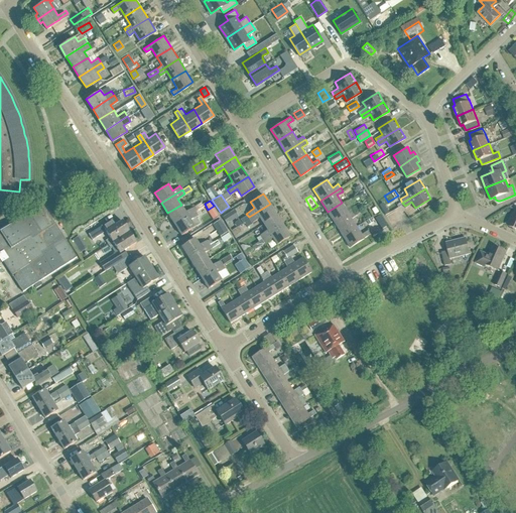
[(385,213),(392,209),(387,202),(380,206),(385,213)]
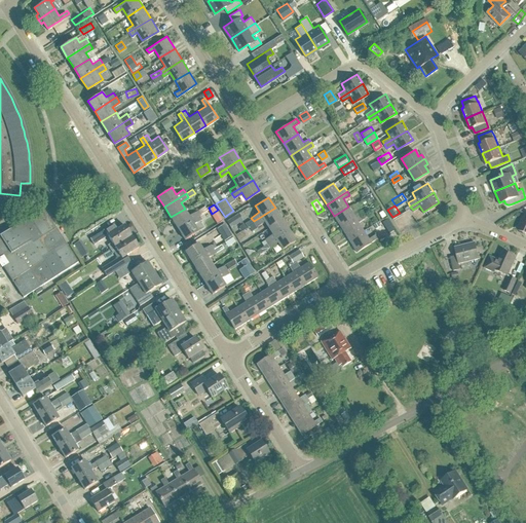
[(3,264),(12,278),(24,296),(35,289),(37,292),(42,289),(40,285),(78,260),(57,226),(43,207),(0,233),(0,253),(4,260),(5,262),(3,264)]
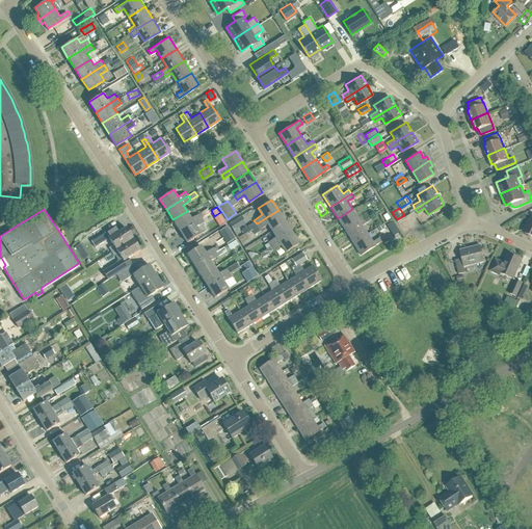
[(352,209),(338,218),(345,230),(366,217),(364,213),(357,217),(352,209)]
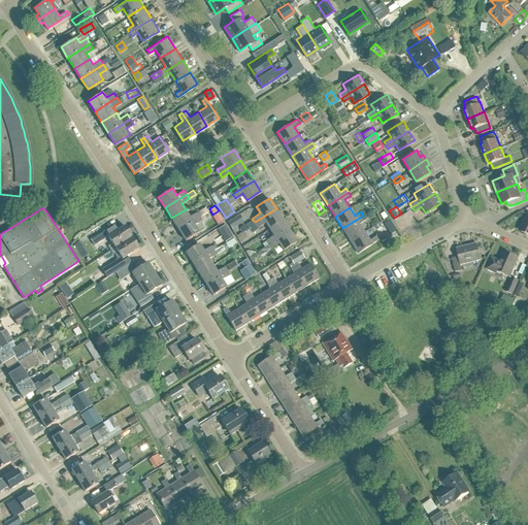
[(258,227),(258,226),(265,221),(269,228),(283,220),(276,208),(255,222),(250,226),(253,230),(258,227)]
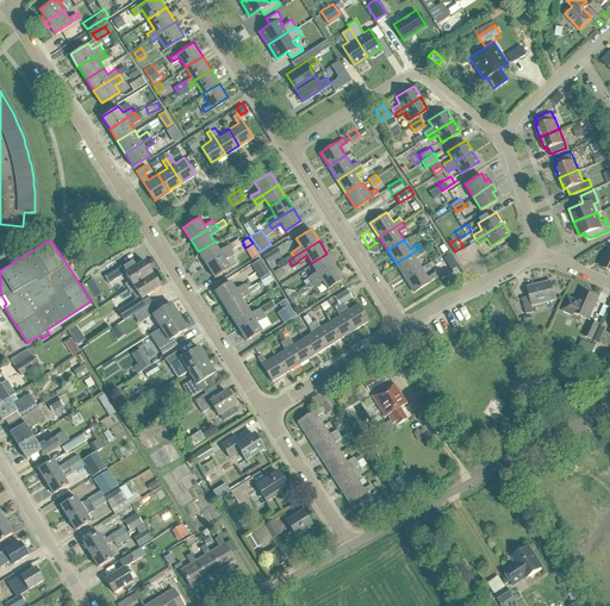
[(219,249),(215,242),(198,251),(206,263),(231,248),(229,243),(219,249)]
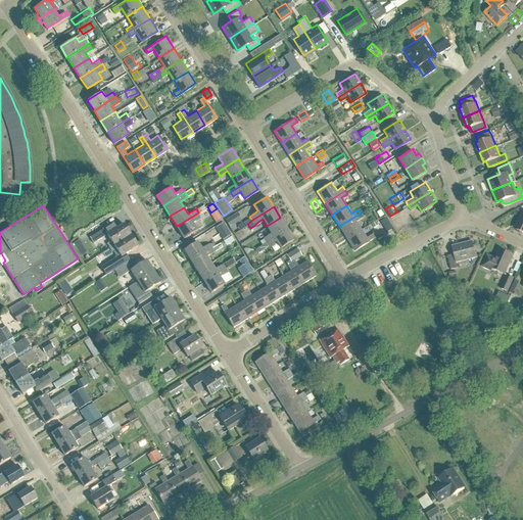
[(401,209),(391,216),(396,225),(407,219),(401,209)]
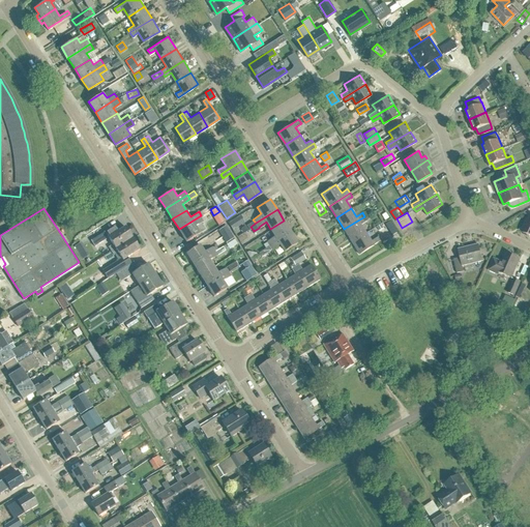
[(240,213),(228,222),(233,228),(244,221),(240,213)]
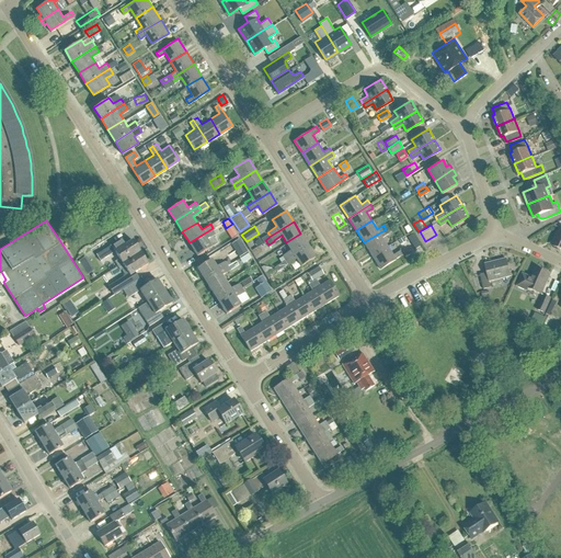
[(216,232),(213,228),(190,242),(196,254),(212,245),(207,238),(216,232)]
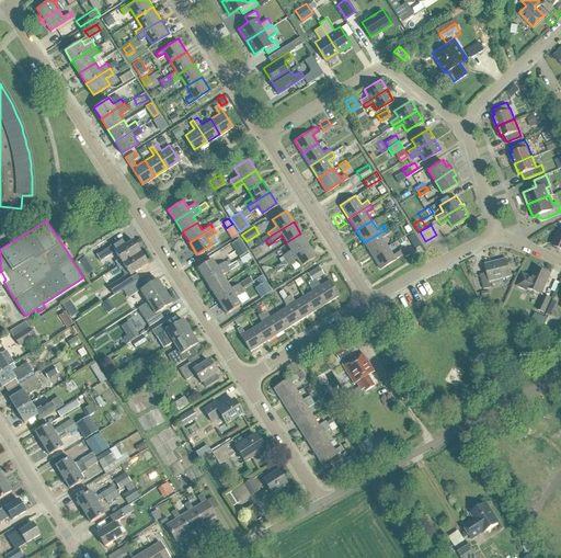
[(364,242),(371,255),(388,246),(382,237),(389,232),(386,229),(364,242)]
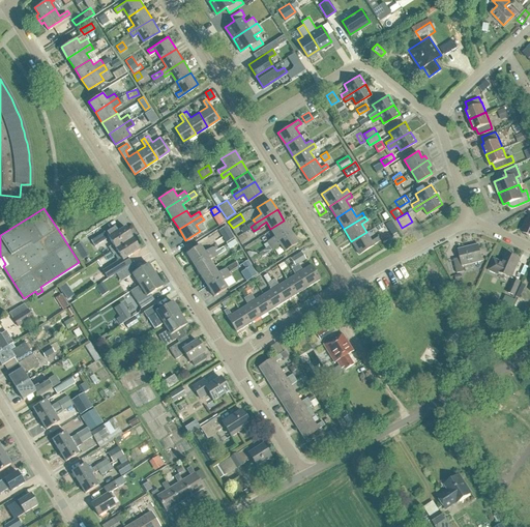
[(392,233),(398,229),(390,216),(384,221),(392,233)]
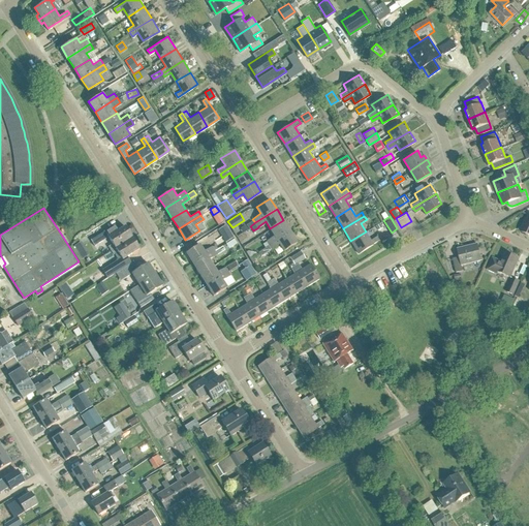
[(283,220),(270,228),(274,234),(266,239),(269,244),(290,230),(283,220)]
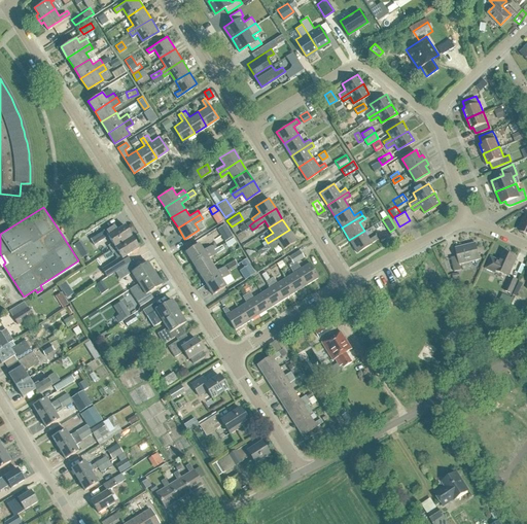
[(107,244),(110,248),(114,246),(132,235),(125,224),(118,228),(114,221),(104,229),(111,241),(107,244)]
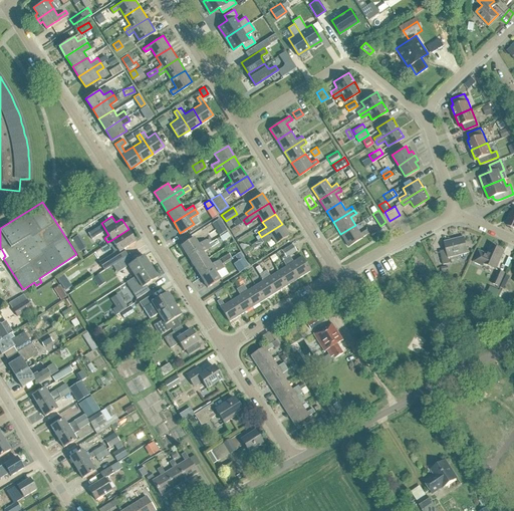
[(219,217),(212,222),(219,233),(226,229),(219,217)]
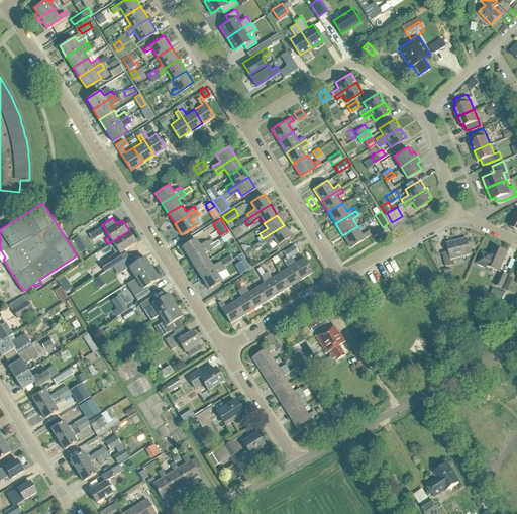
[(284,225),(263,238),(265,242),(273,236),(278,243),(290,235),(284,225)]
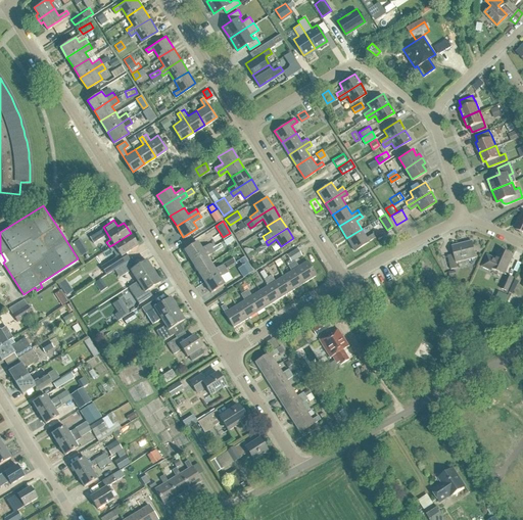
[(99,229),(90,235),(94,241),(103,235),(99,229)]
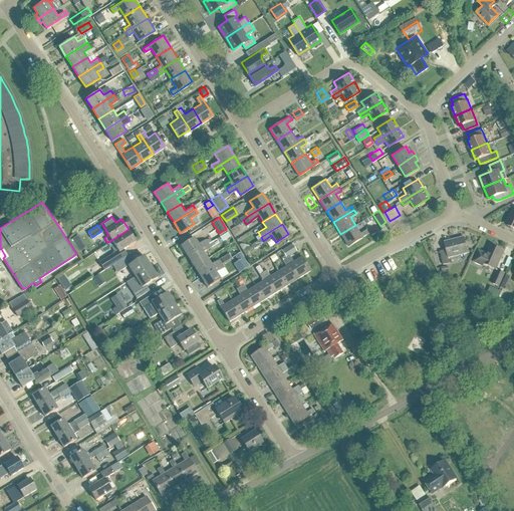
[(355,225),(340,234),(348,246),(362,237),(362,236),(368,232),(366,229),(360,233),(355,225)]
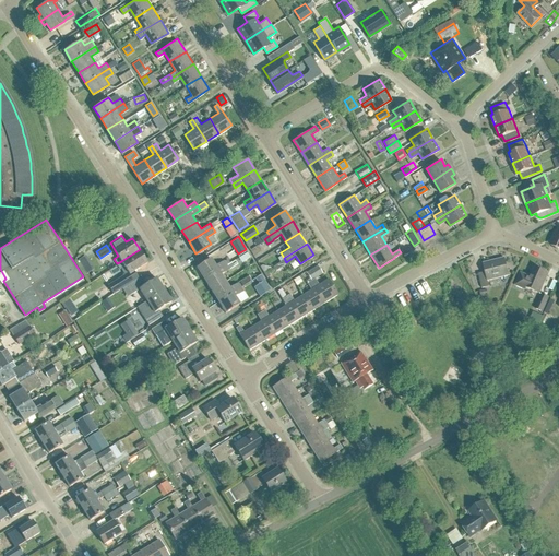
[(147,262),(140,249),(121,261),(128,271),(108,283),(114,292),(138,276),(133,270),(147,262)]
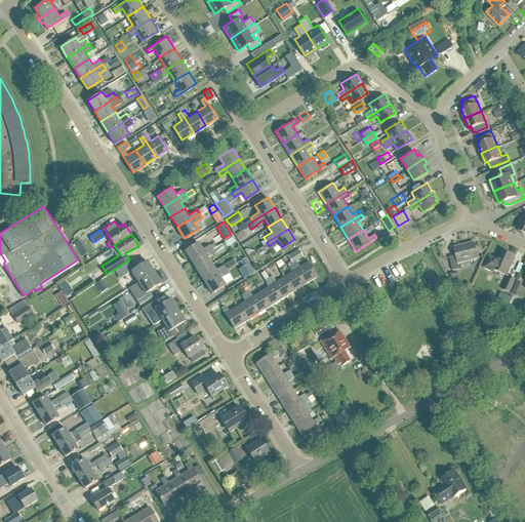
[(185,249),(191,259),(212,246),(209,242),(202,247),(198,240),(185,249)]
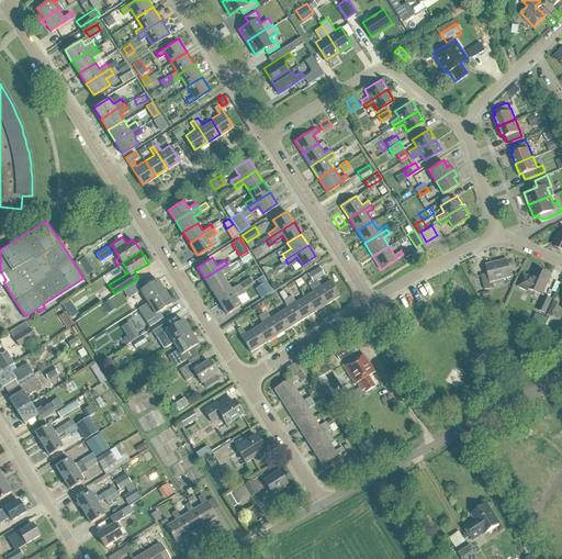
[(491,280),(512,275),(507,257),(486,263),(489,271),(481,272),(484,288),(492,286),(491,280)]
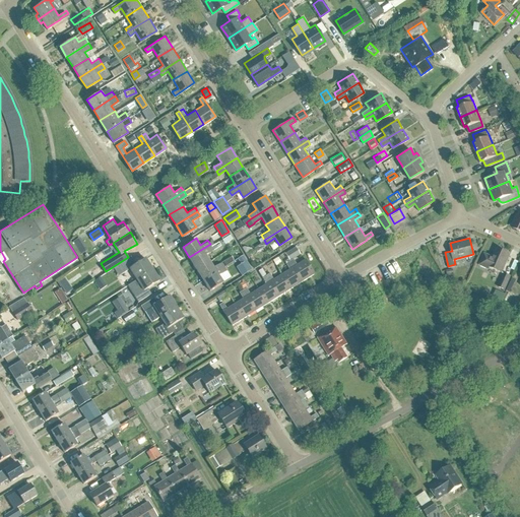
[(212,248),(210,244),(189,257),(196,267),(209,259),(205,253),(212,248)]
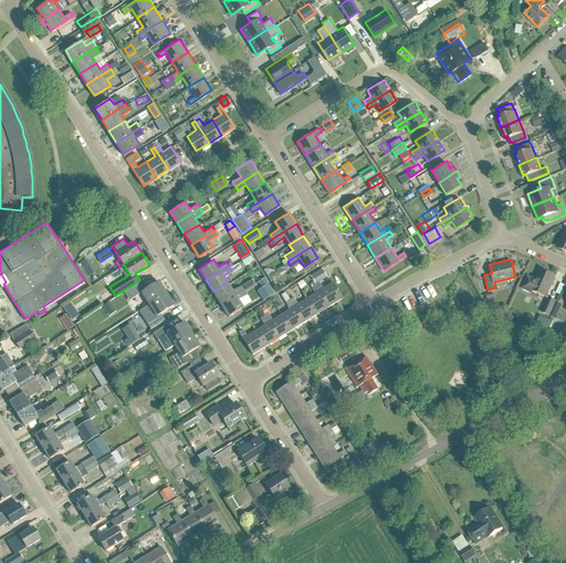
[(322,267),(311,273),(315,281),(326,274),(322,267)]
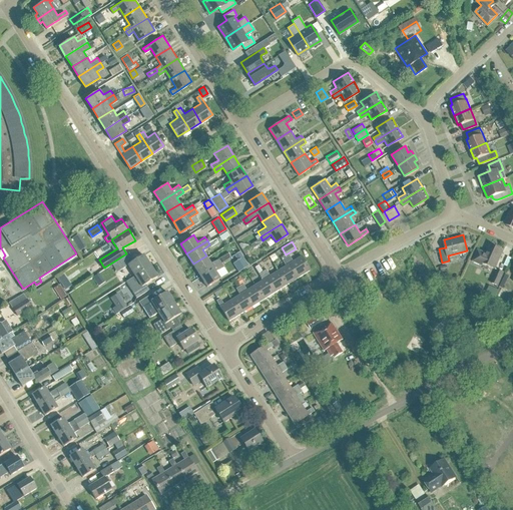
[(495,268),(503,249),(489,243),(486,251),(478,248),(473,260),(482,264),(483,262),(495,268)]
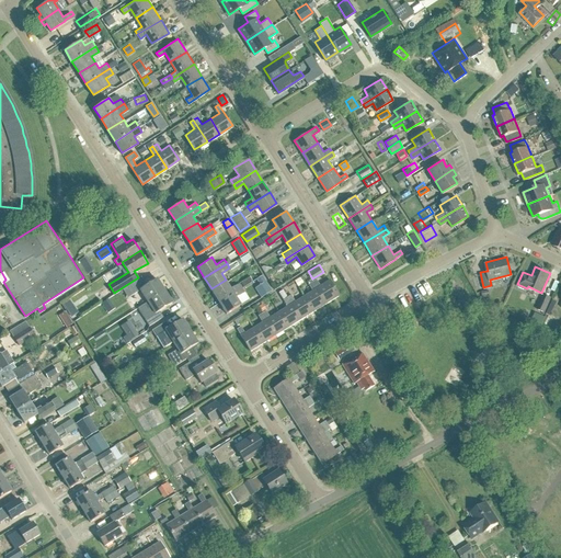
[(147,300),(164,289),(157,277),(144,285),(139,277),(123,288),(128,296),(139,288),(147,300)]
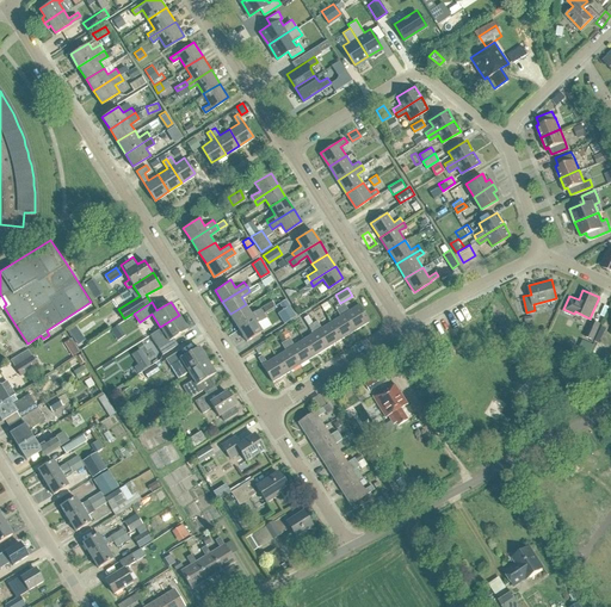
[(339,304),(355,329),(369,321),(358,303),(349,309),(344,302),(339,304)]
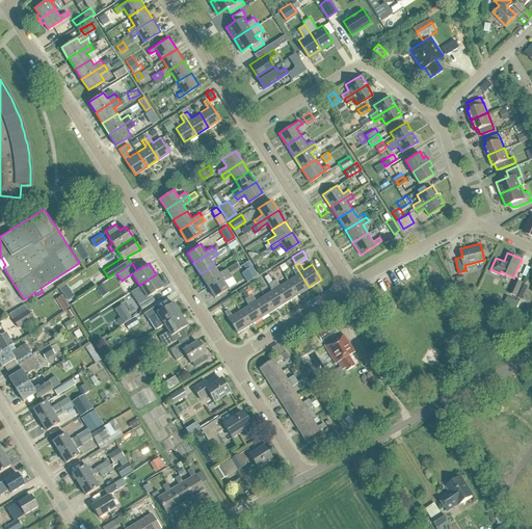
[(218,271),(214,265),(201,273),(207,285),(229,271),(225,267),(218,271)]
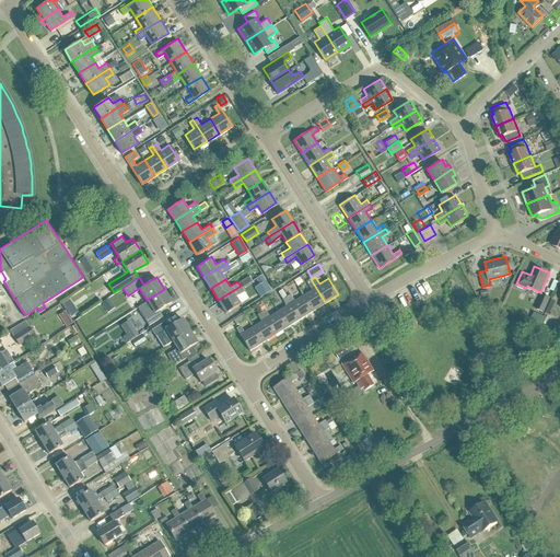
[(312,310),(325,302),(311,279),(307,281),(312,289),(302,294),(312,310)]
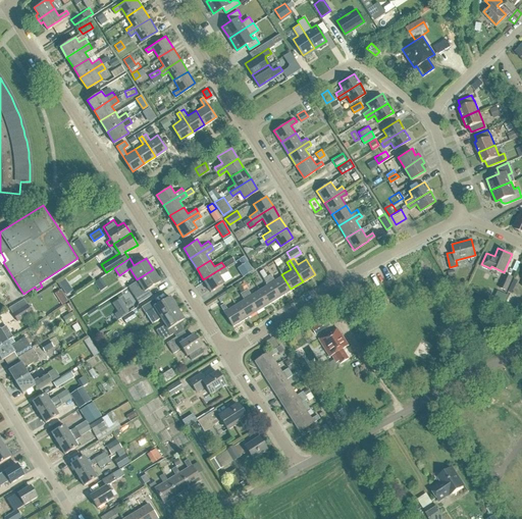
[(101,264),(95,269),(99,276),(106,272),(101,264)]
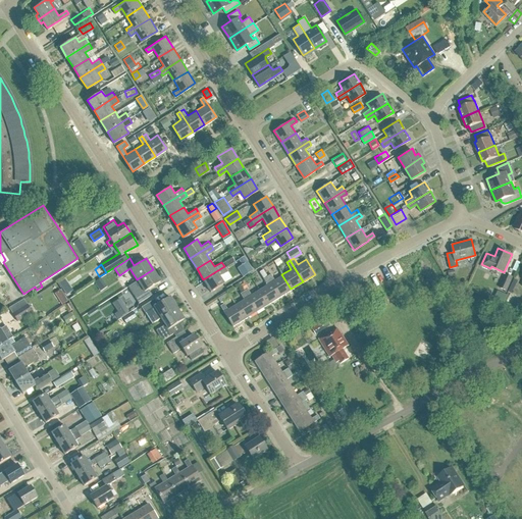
[(224,266),(203,279),(209,290),(223,281),(219,274),(226,270),(224,266)]
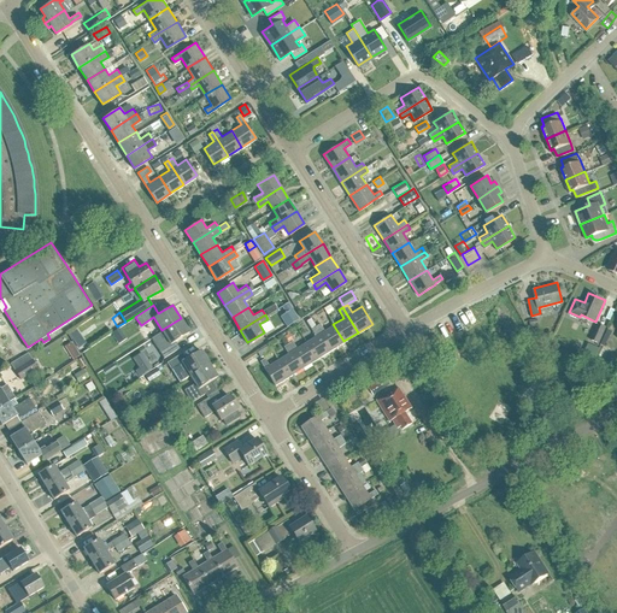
[(181,318),(162,330),(166,337),(158,342),(162,348),(159,349),(164,357),(180,347),(175,340),(189,331),(181,318)]
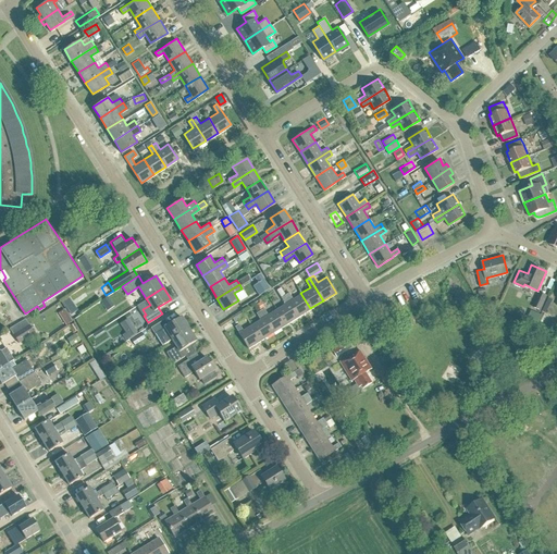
[(114,293),(119,302),(125,298),(121,290),(114,293)]
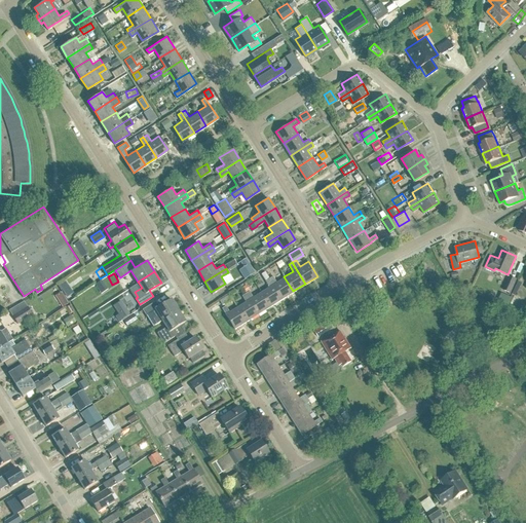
[(293,291),(284,276),(276,281),(272,274),(268,277),(282,298),(293,291)]
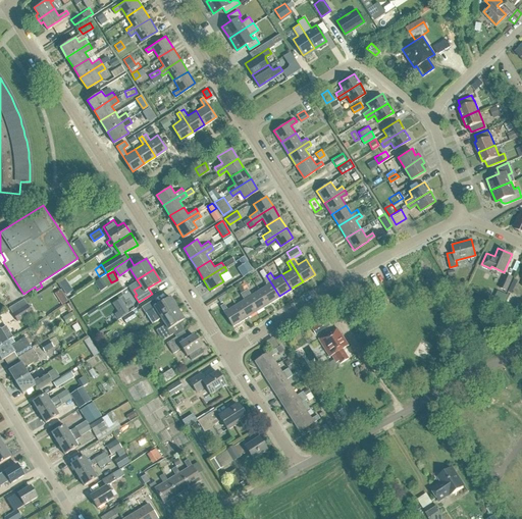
[(507,289),(513,275),(506,272),(500,286),(507,289)]
